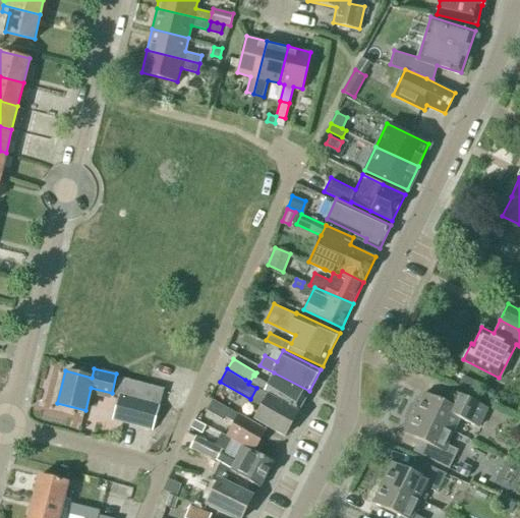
[(298,410),(309,391),(274,372),(268,383),(254,376),(253,375),(249,382),(248,384),(256,388),(263,392),(264,390),(298,410)]
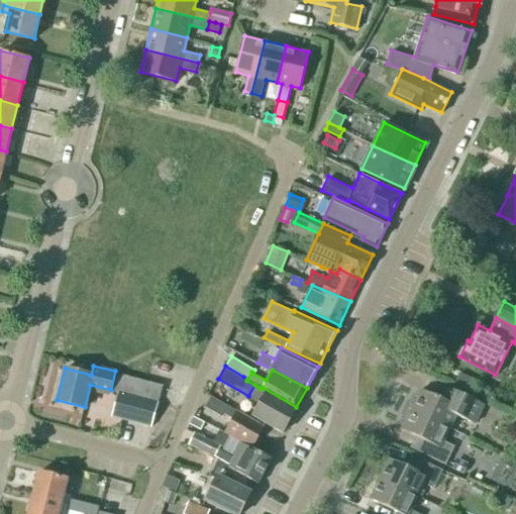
[(118,373),(114,389),(128,393),(159,400),(163,385),(118,373)]
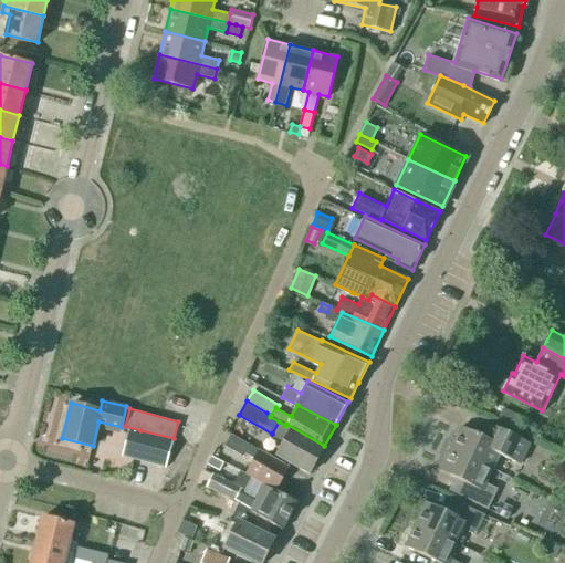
[(276,455),(310,472),(324,447),(292,428),(291,429),(279,421),(272,434),(284,440),(276,455)]
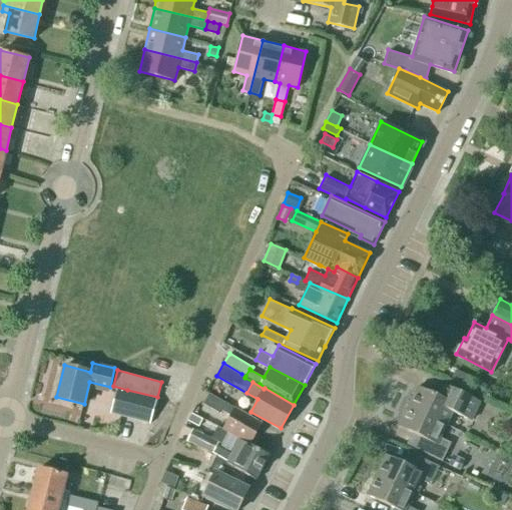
[(409,405),(448,423),(454,410),(471,419),(480,401),(443,383),(438,395),(418,386),(409,405)]
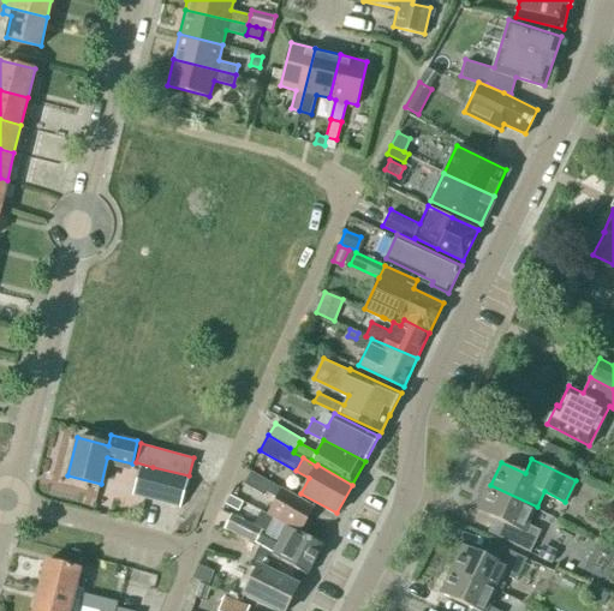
[(153,467),(145,498),(180,507),(189,475),(153,467)]
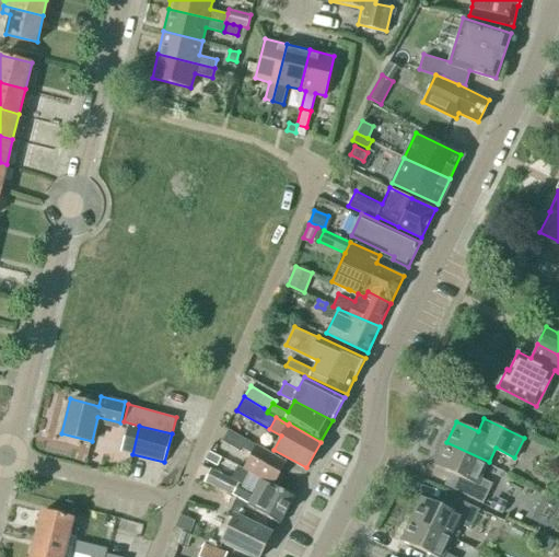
[(286,461),(257,444),(229,428),(222,440),(240,450),(242,445),(253,452),(244,467),(248,470),(272,484),(286,461)]
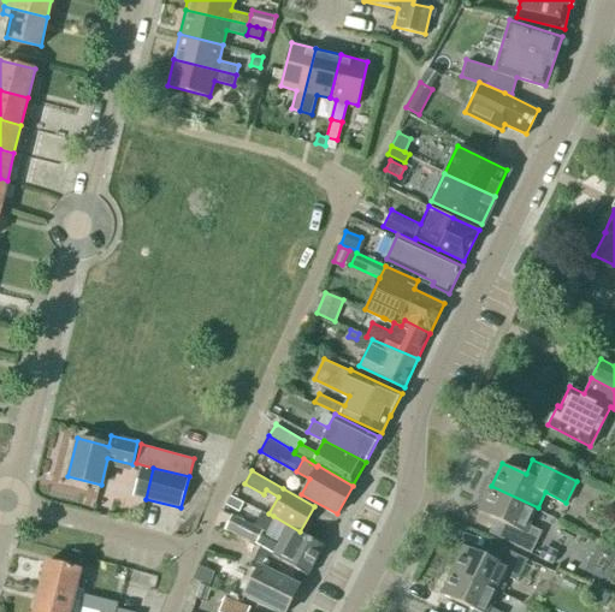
[(530,523),(538,507),(491,486),(479,511),(513,527),(507,540),(532,551),(543,530),(530,523)]
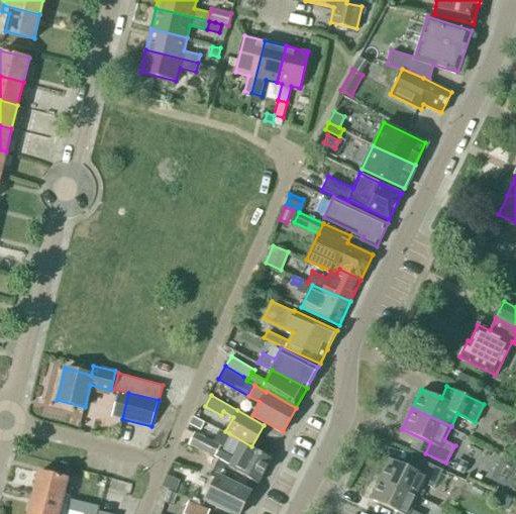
[(193,415),(189,422),(200,428),(204,421),(193,415)]
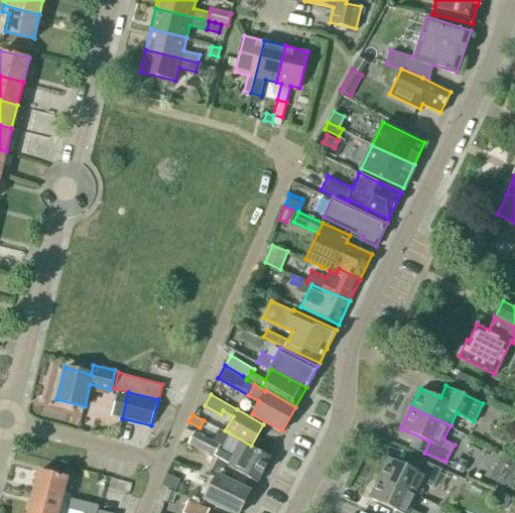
[(218,426),(212,438),(220,442),(222,443),(229,432),(225,430),(218,426)]
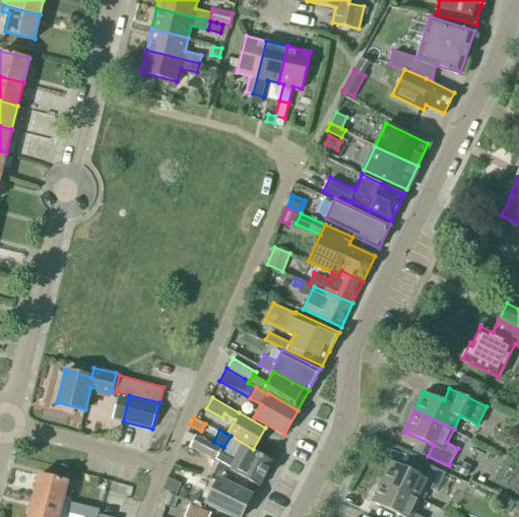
[(215,457),(221,446),(213,442),(196,434),(191,446),(215,457)]
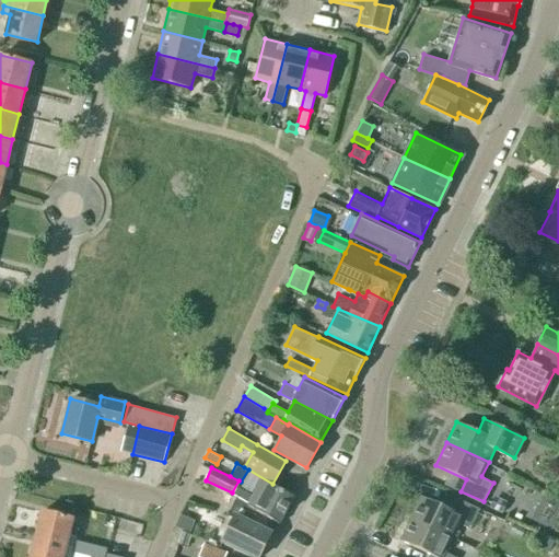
[(247,505),(272,519),(280,523),(281,522),(280,521),(293,497),(260,478),(253,494),(237,485),(233,494),(237,496),(248,502),(247,505)]
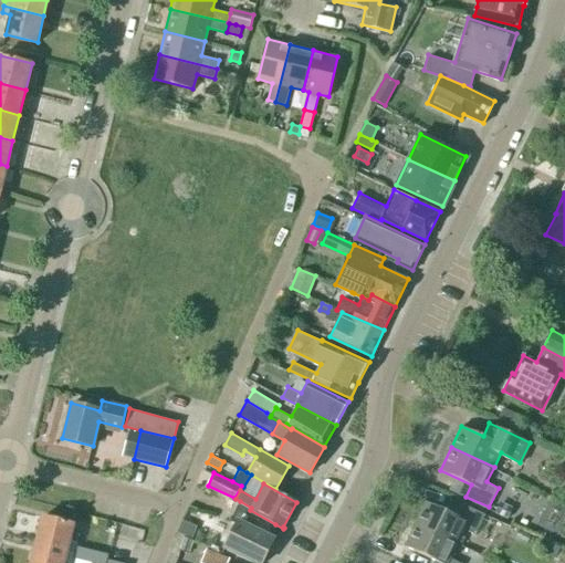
[(270,535),(275,524),(250,510),(251,508),(240,501),(232,517),(238,520),(225,548),(255,562),(261,562),(274,538),(270,535)]
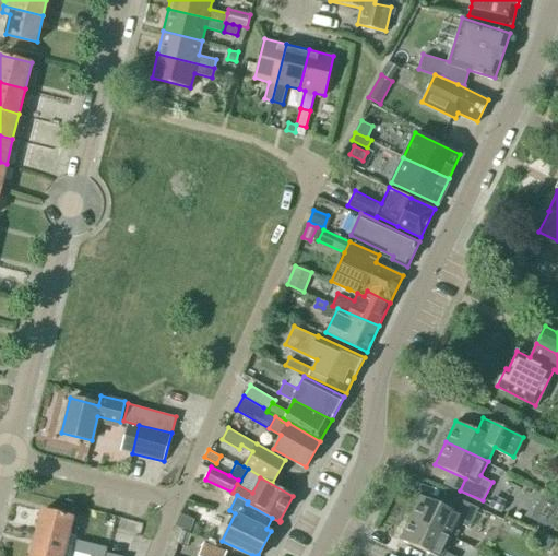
[(411,516),(452,535),(460,521),(471,527),(479,507),(456,496),(451,509),(420,495),(411,516)]
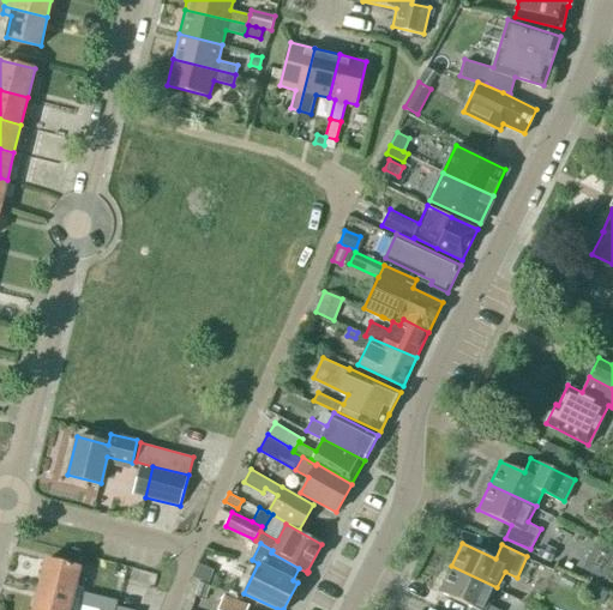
[(541,545),(538,554),(551,560),(556,551),(541,545)]
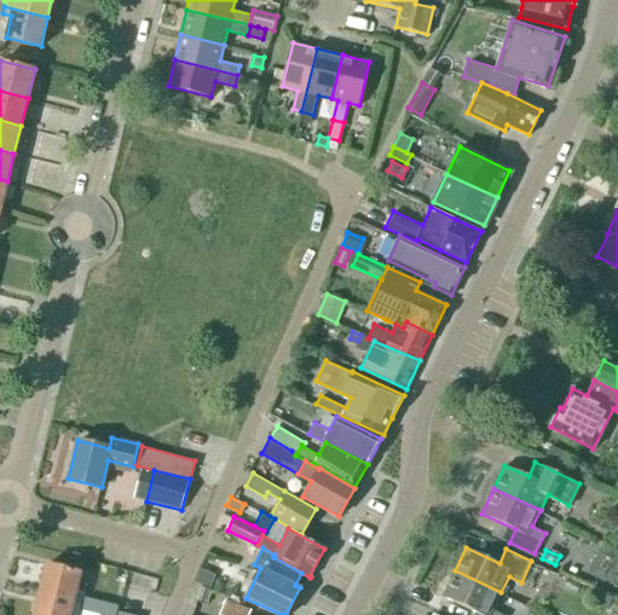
[(85,593),(86,589),(76,586),(80,572),(46,563),(39,592),(82,603),(85,593)]
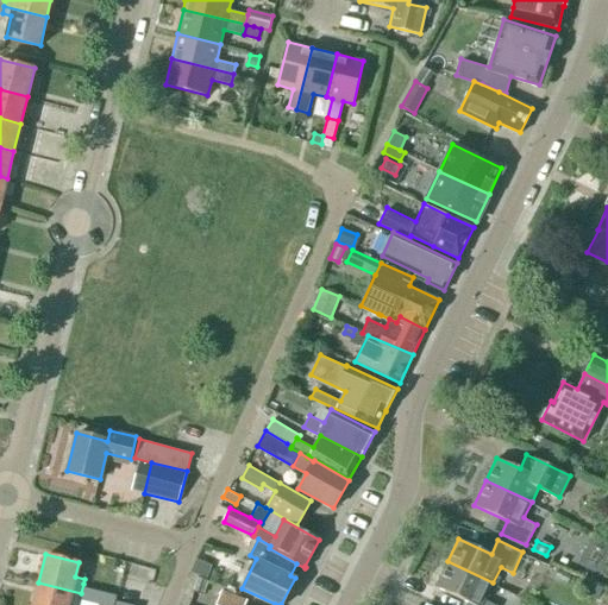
[(212,561),(198,555),(192,571),(206,575),(212,561)]
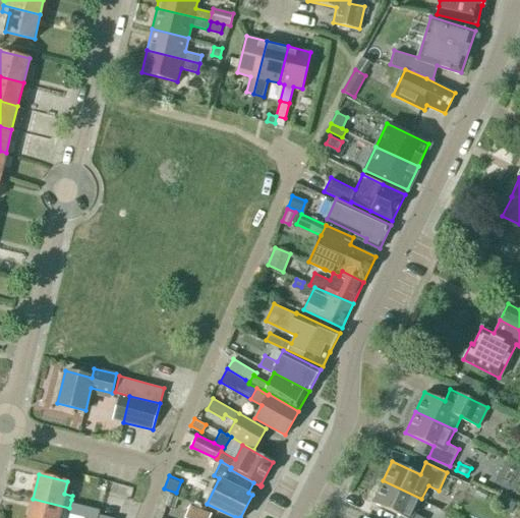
[(415,512),(421,499),(383,480),(372,502),(401,515),(399,517),(425,517),(415,512)]
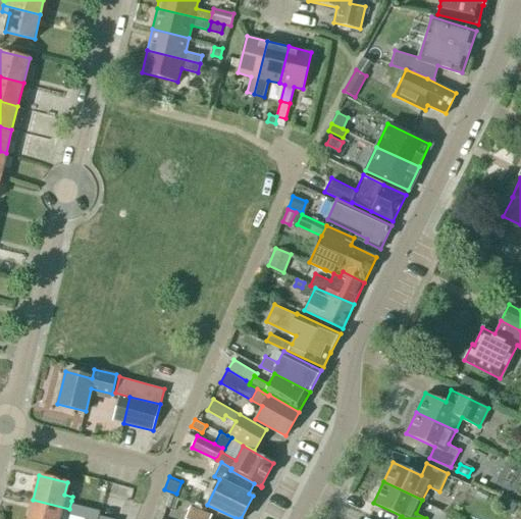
[(164,506),(174,509),(178,496),(169,491),(164,506)]
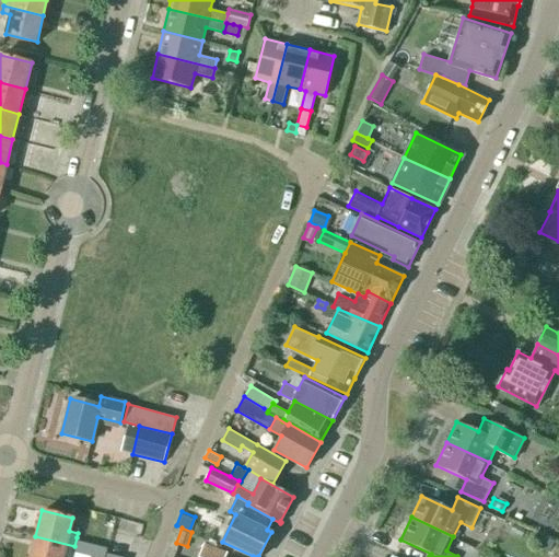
[(71,556),(73,552),(74,546),(35,536),(30,556),(61,556),(62,556),(68,556),(71,556)]
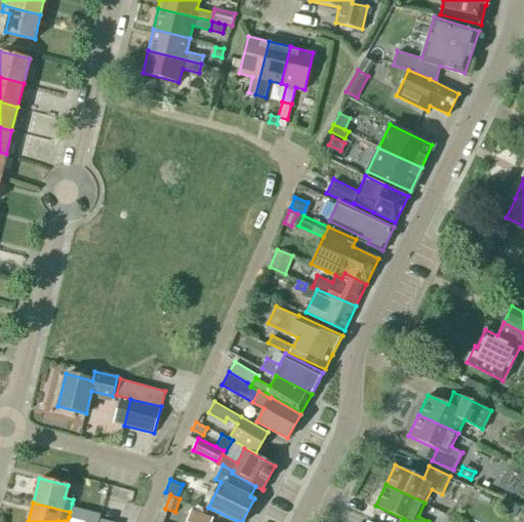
[(82,520),(85,508),(72,504),(70,512),(69,517),(82,520)]
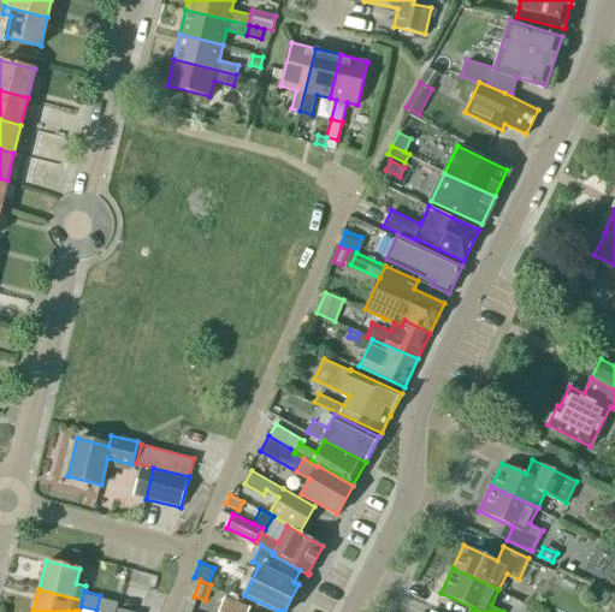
[(100,595),(96,610),(104,611),(112,611),(114,602),(116,599),(100,595)]
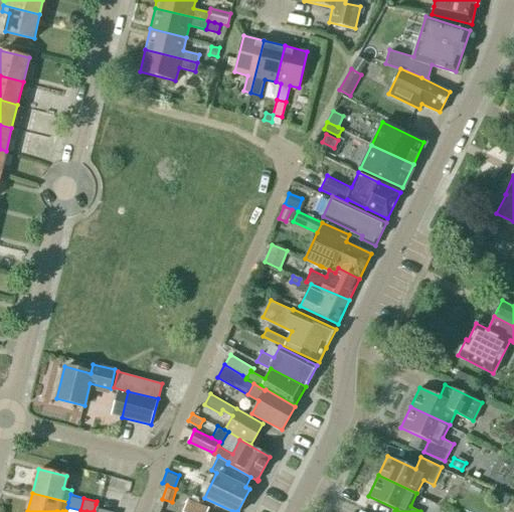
[(207,511),(209,507),(188,499),(183,511),(184,511),(207,511)]
